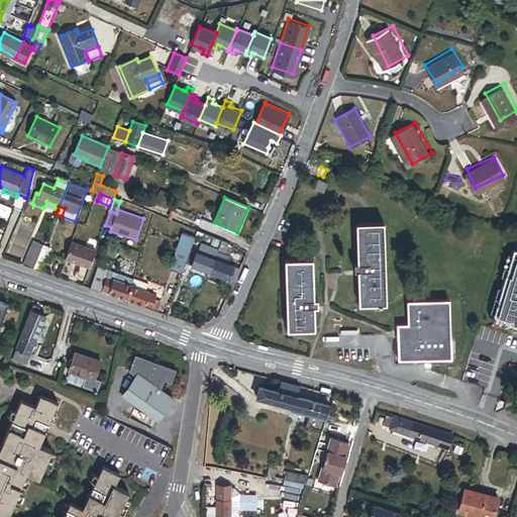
[(356,264),(356,272),(357,307),(376,306),(382,306),(385,306),(383,223),(354,224),(356,264)]
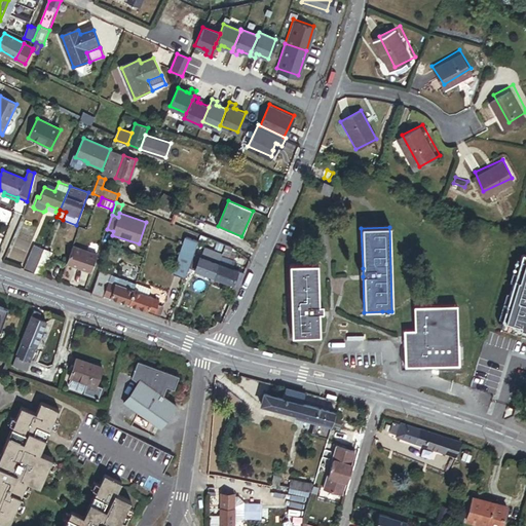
[(198,248),(200,240),(190,236),(176,273),(187,277),(190,268),(198,248)]
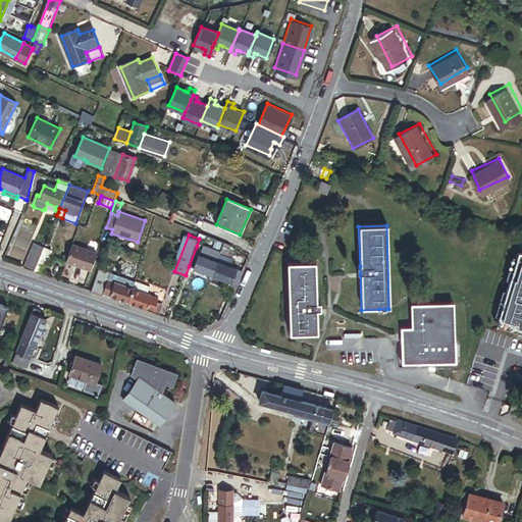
[(220,252),(223,243),(215,240),(212,249),(220,252)]
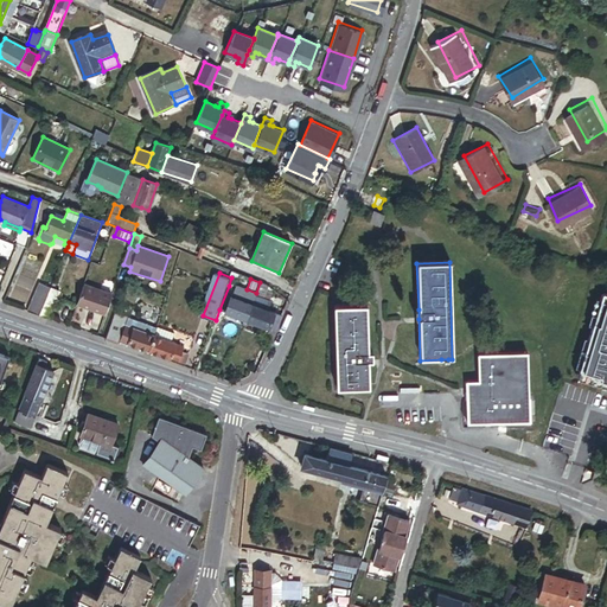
[(264,300),(270,286),(260,282),(256,293),(255,296),(264,300)]
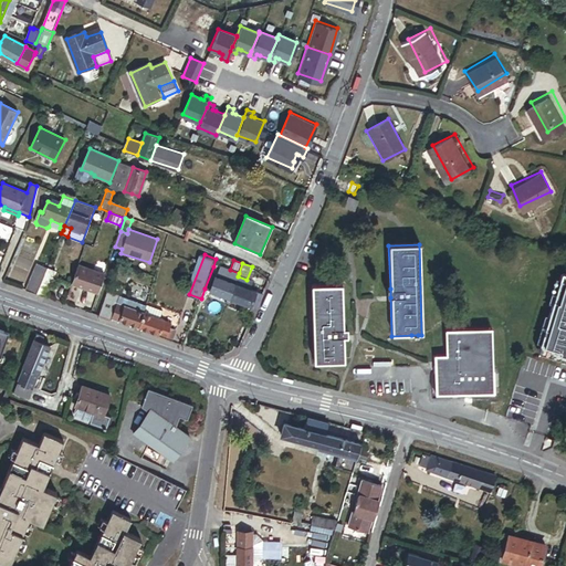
[(105,273),(79,264),(72,285),(98,294),(105,273)]
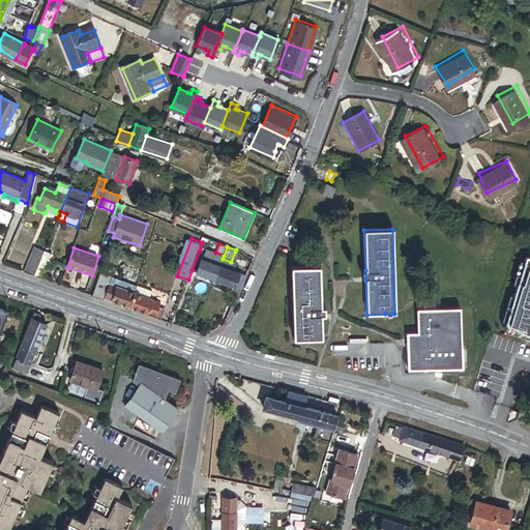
[(34,248),(27,266),(36,269),(40,258),(43,252),(34,248)]
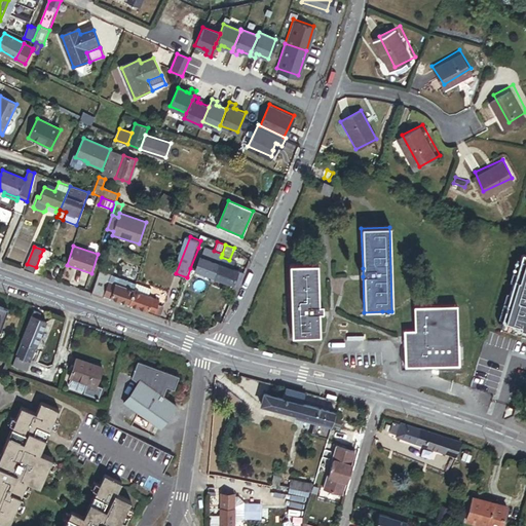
[(190,268),(213,276),(218,263),(221,257),(198,248),(190,268)]
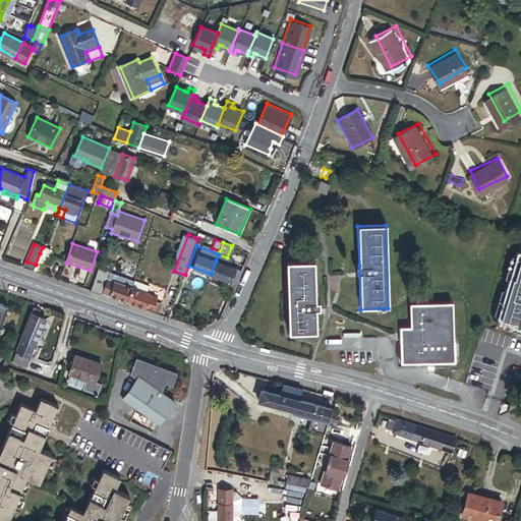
[(50,250),(43,247),(40,253),(48,256),(50,250)]
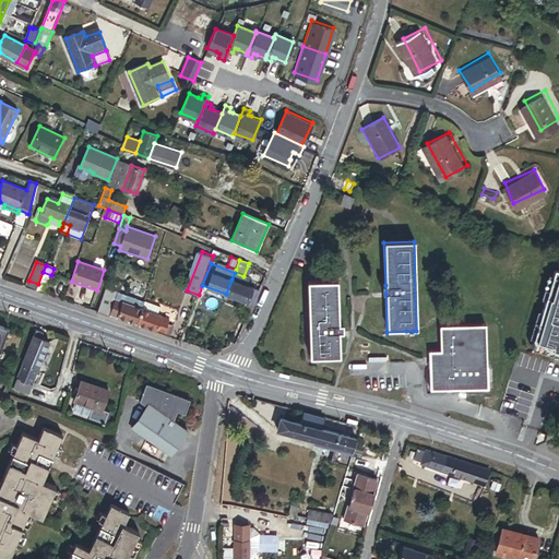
[(558,271),(552,270),(537,328),(540,330),(535,349),(555,354),(556,349),(558,349),(558,271)]
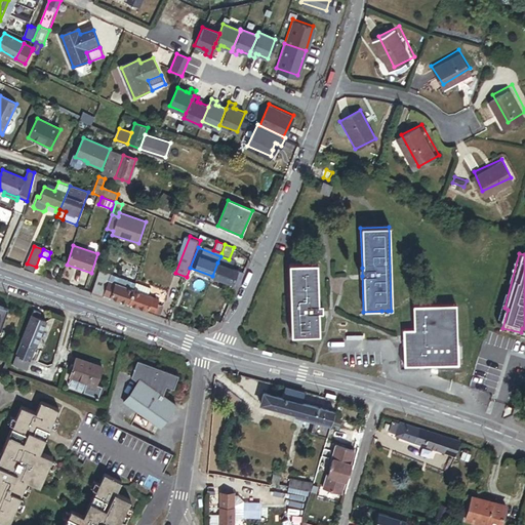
[(41,277),(48,258),(40,255),(36,267),(33,274),(41,277)]
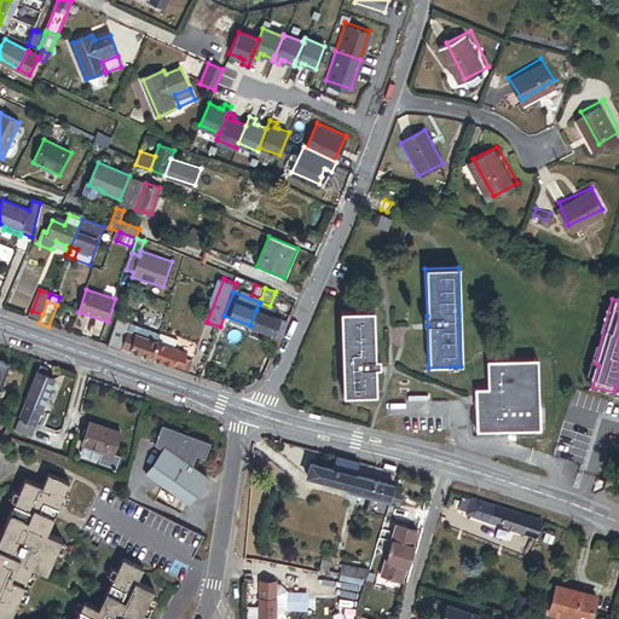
[(275,307),(270,306),(260,302),(256,310),(271,316),(275,307)]
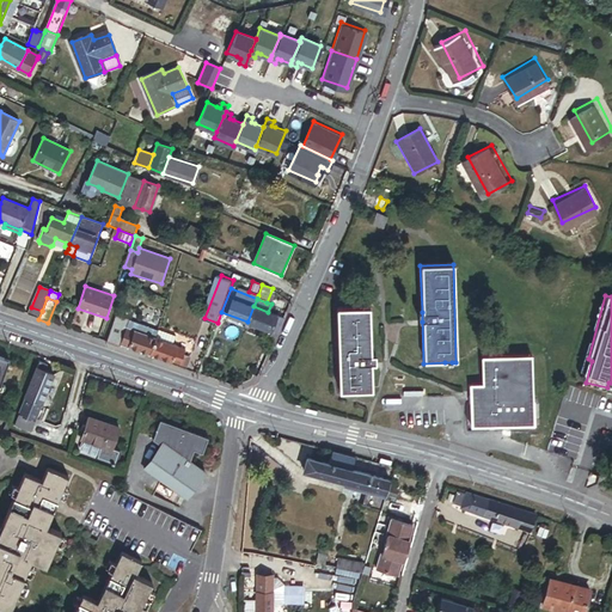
[(369,359),(369,350),(368,303),(335,304),(337,389),(371,389),(369,360),(369,359)]
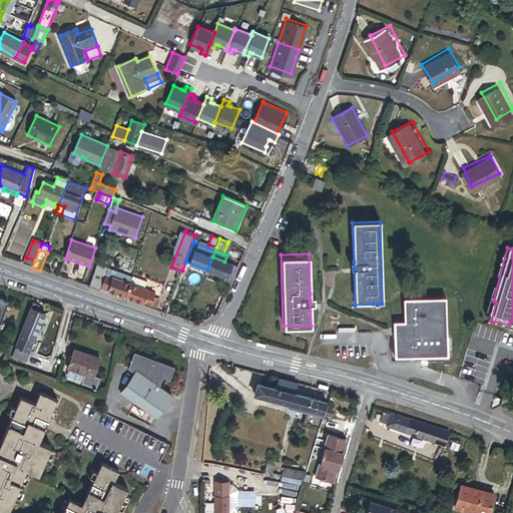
[(226,277),(231,264),(224,262),(212,257),(207,270),(226,277)]
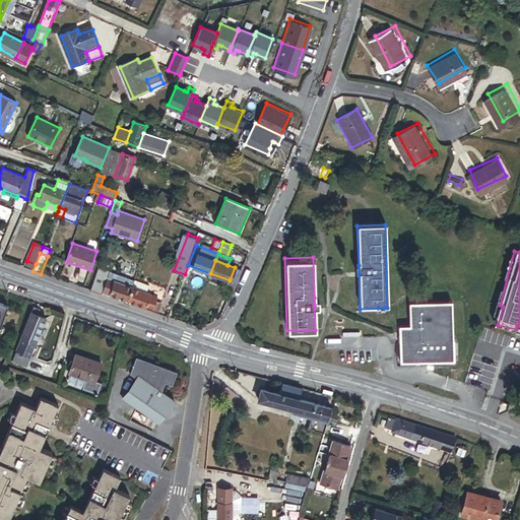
[(36,264),(26,261),(24,267),(33,271),(36,264)]
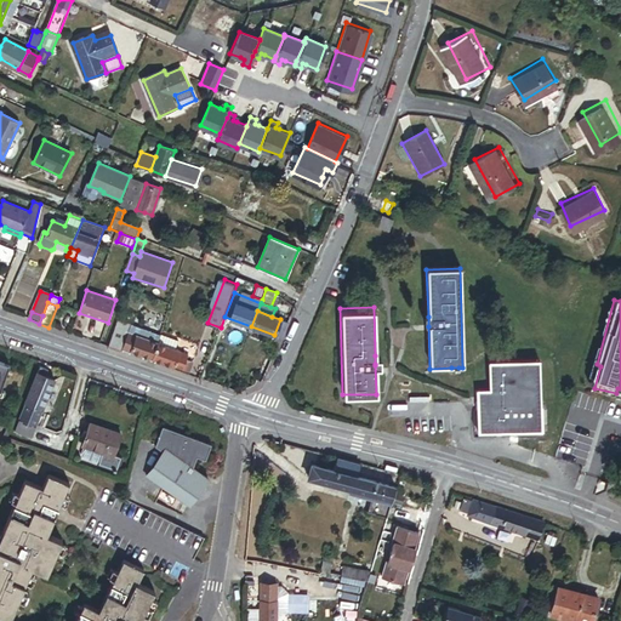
[(281,337),(289,322),(280,319),(274,335),(277,335),(281,337)]
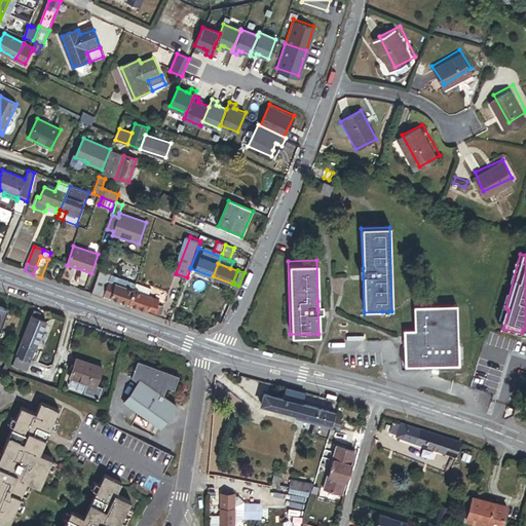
[(101,272),(99,278),(109,282),(116,285),(116,284),(135,290),(137,286),(101,272)]
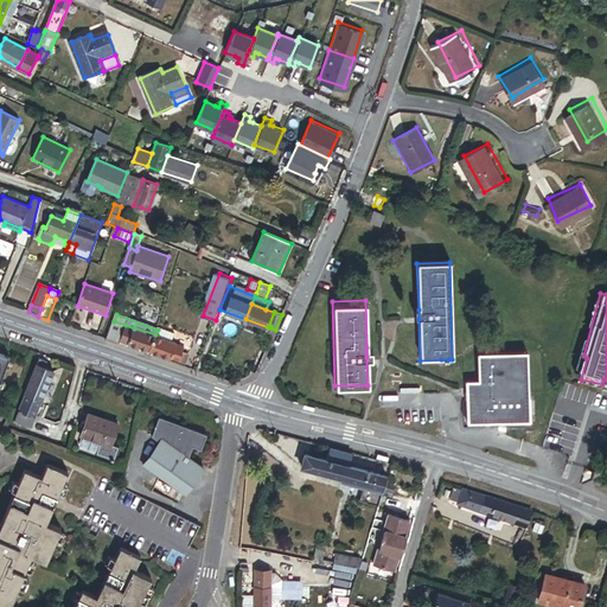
[(126,325),(114,321),(108,338),(120,343),(121,339),(126,325)]
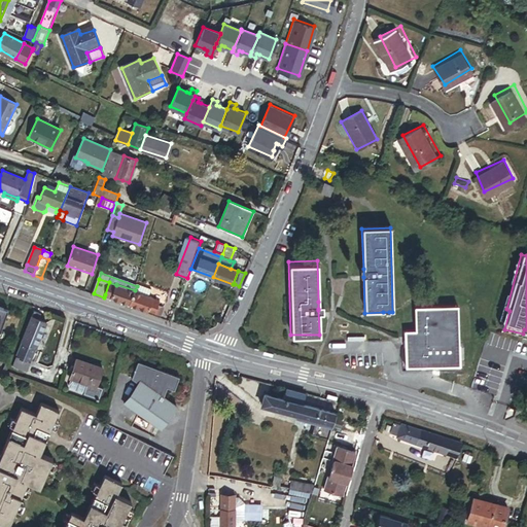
[(112,297),(116,285),(109,282),(105,294),(112,297)]
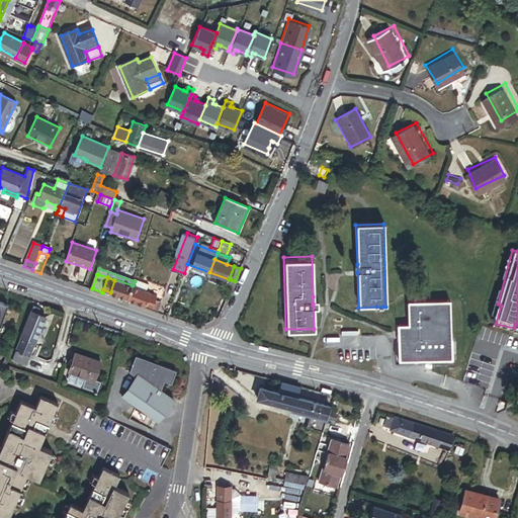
[(151,283),(136,278),(135,281),(133,285),(148,291),(151,283)]
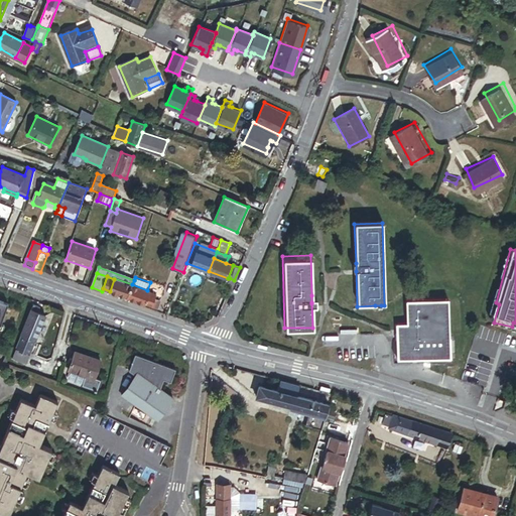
[(128,298),(132,284),(114,278),(114,279),(110,291),(109,291),(128,298)]
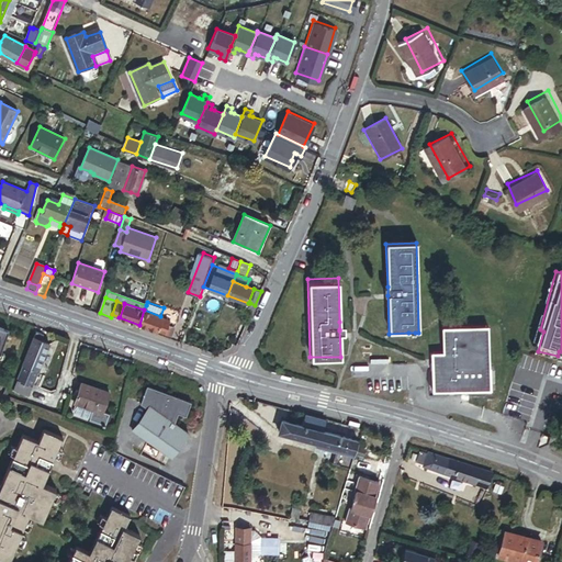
[(160,316),(144,310),(139,325),(159,333),(159,332),(164,318),(165,317),(160,316)]
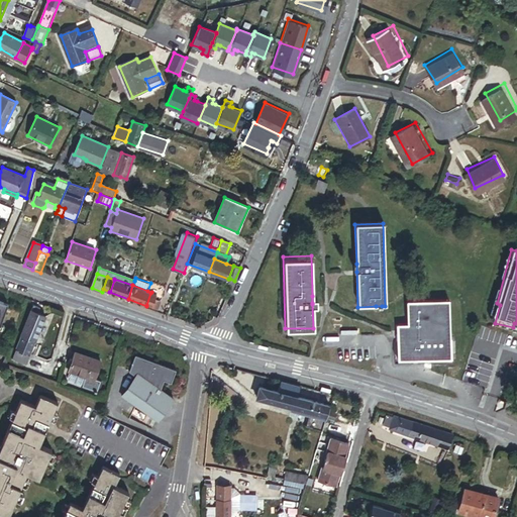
[(158,295),(150,293),(146,305),(152,307),(153,306),(156,299),(158,295)]
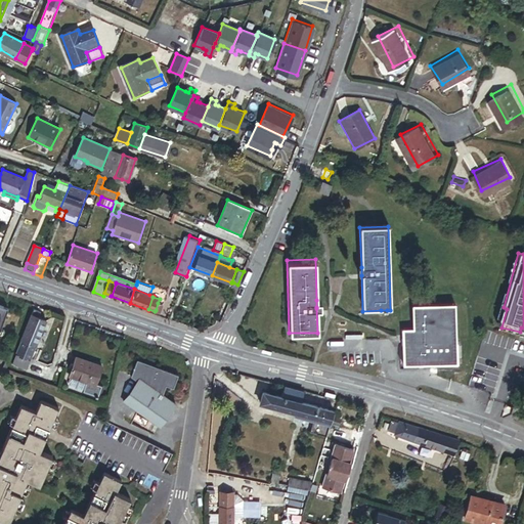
[(158,303),(156,310),(161,312),(164,305),(158,303)]
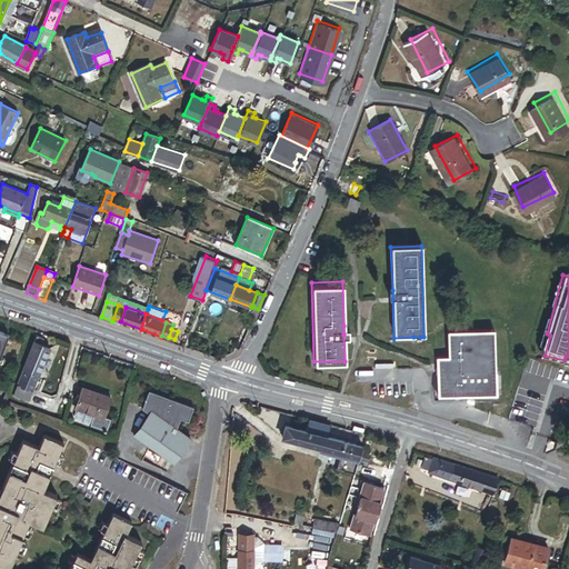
[(0,359),(9,335),(0,331),(0,359)]
